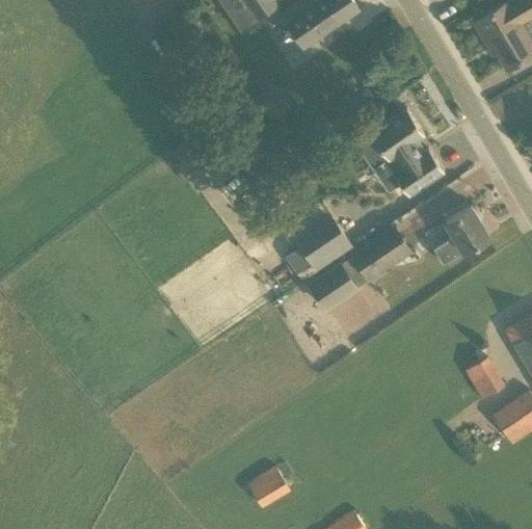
[(256,23),(277,7),(271,0),(244,0),(241,2),(256,23)]
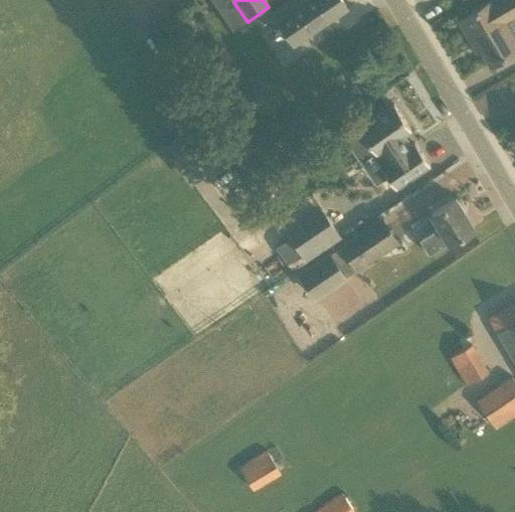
[(346,9),(340,0),(295,0),(290,4),(296,12),(281,24),(295,44),(346,9)]
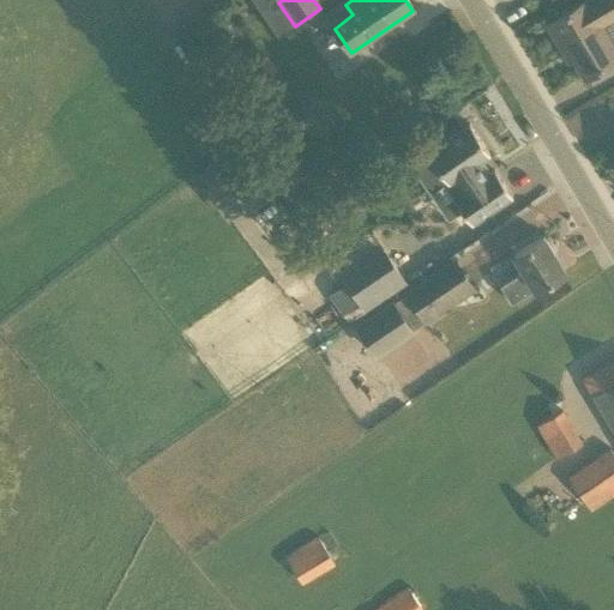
[(613,20),(613,4),(612,0),(594,0),(588,4),(588,2),(547,26),(563,53),(567,50),(585,80),(613,64),(613,48),(602,28),(613,20)]
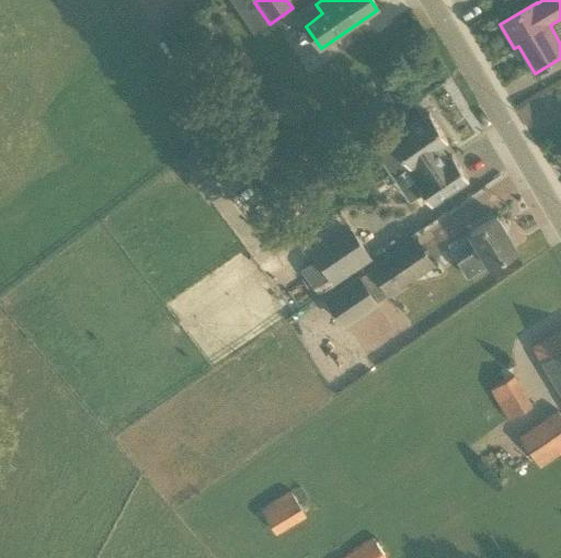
[(418,182),(434,206),(468,182),(453,159),(448,161),(439,148),(448,143),(431,115),(392,141),(395,144),(379,155),(393,175),(409,166),(420,181),(418,182)]
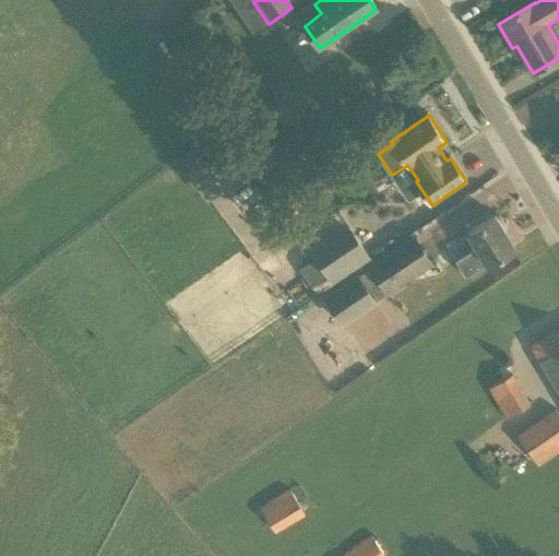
[(489,268),(514,250),(495,217),(470,234),(479,249),(456,263),(466,279),(487,264),(489,268)]
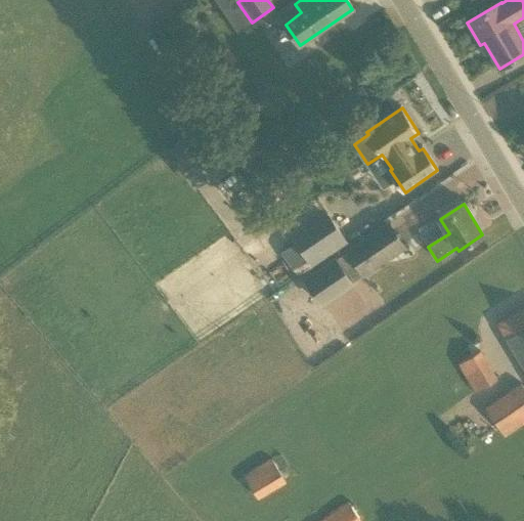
[(298,244),(312,266),(347,243),(332,220),(298,244)]
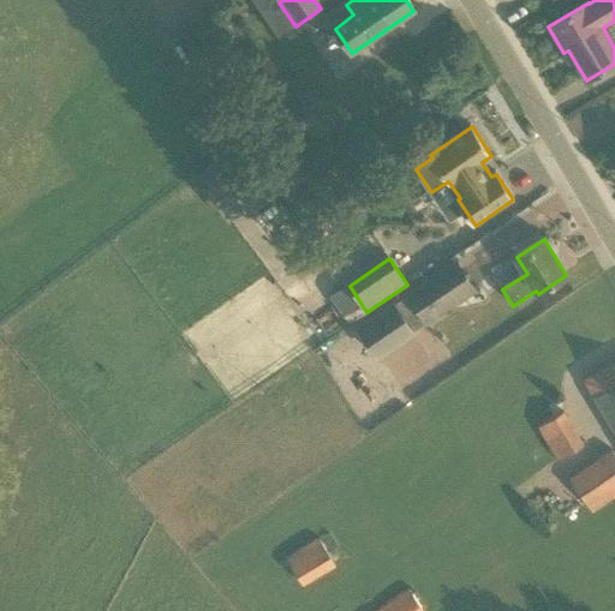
[(427,324),(473,294),(455,267),(408,297),(427,324)]
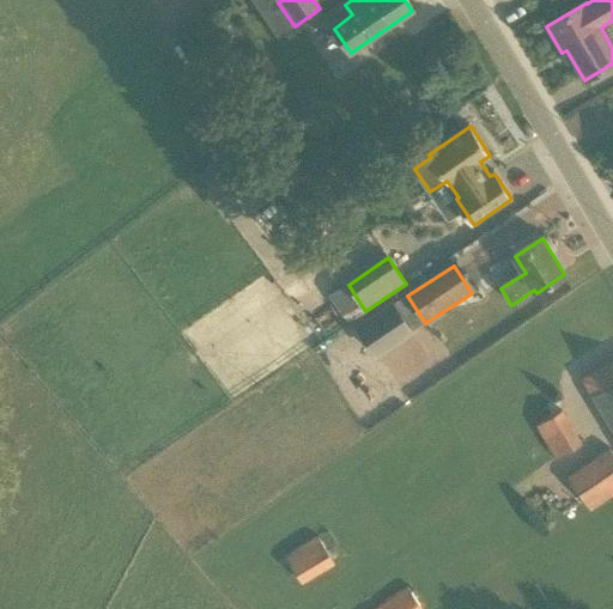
[(414,333),(395,304),(359,328),(380,357),(414,333)]
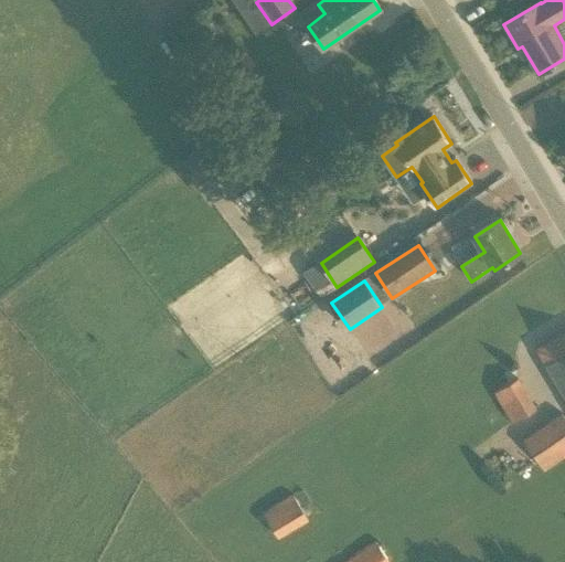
[(564,335),(550,345),(557,358),(544,367),(564,402),(564,335)]
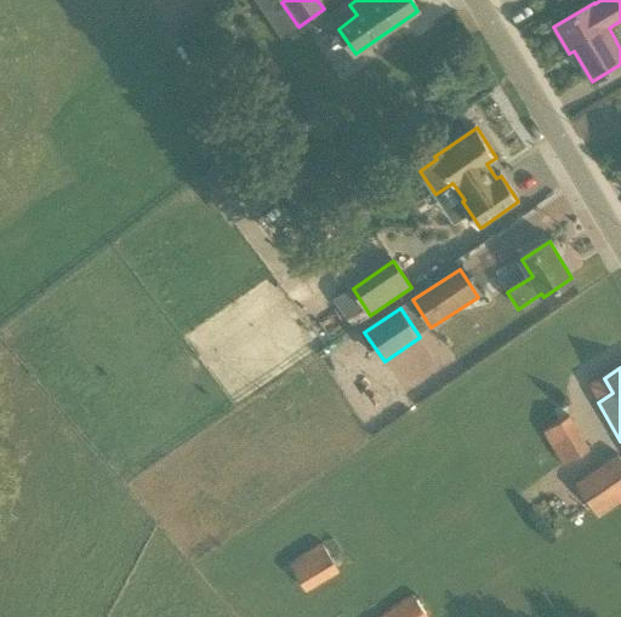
[(563,416),(537,433),(559,467),(585,450),(563,416)]
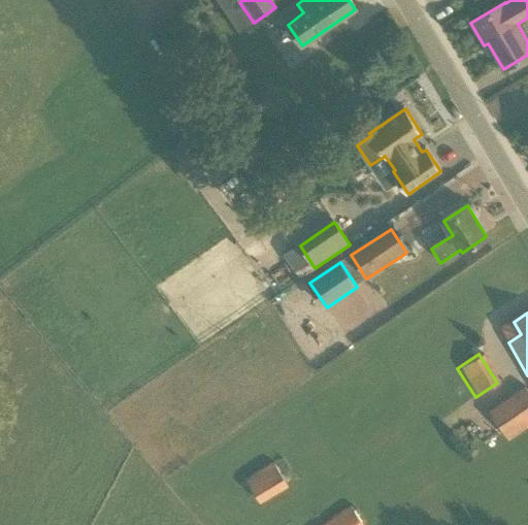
[(508,441),(527,427),(527,393),(524,388),(488,414),(508,441)]
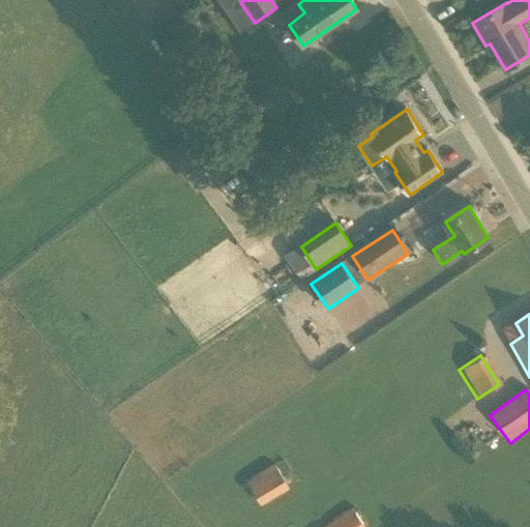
[(261,507),(289,491),(274,466),(246,482),(261,507)]
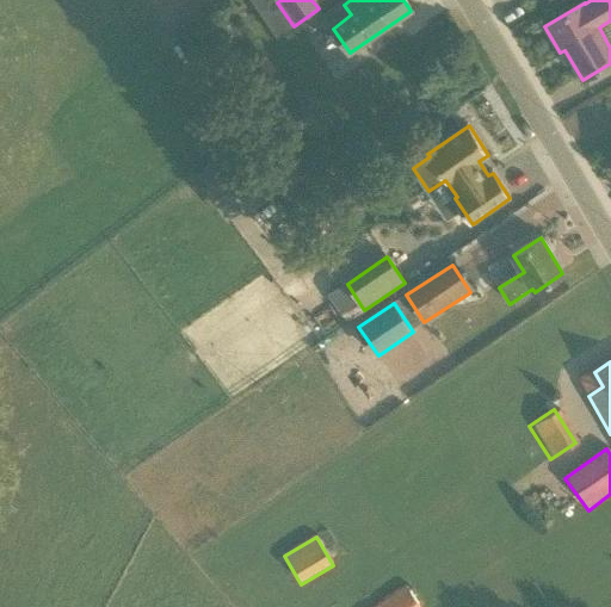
[(418,606),(405,588),(377,606),(418,606)]
